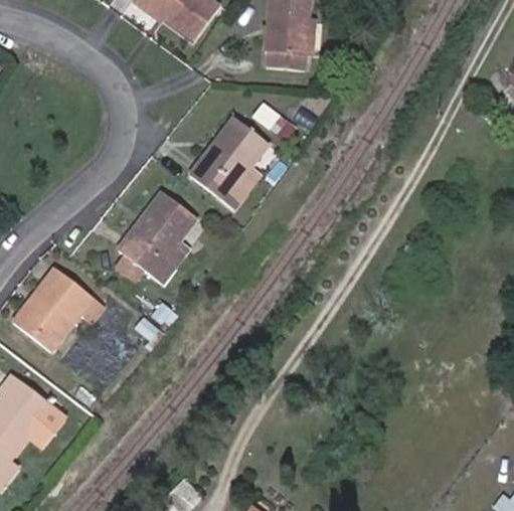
[(161,21),(166,15),(147,0),(139,0),(137,3),(161,21)]
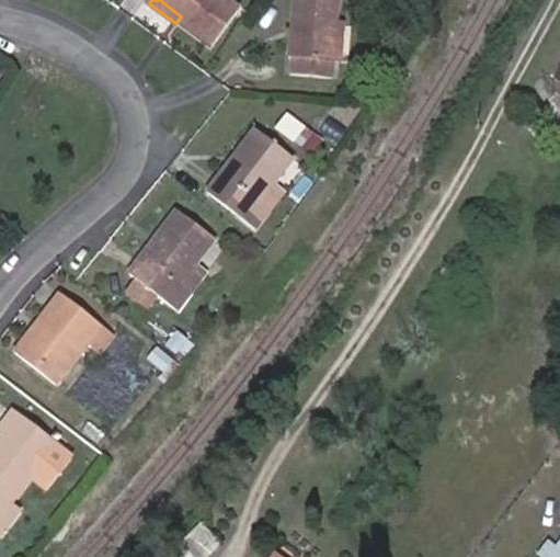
[(160,0),(181,16),(212,41),(238,6),(230,0),(160,0)]
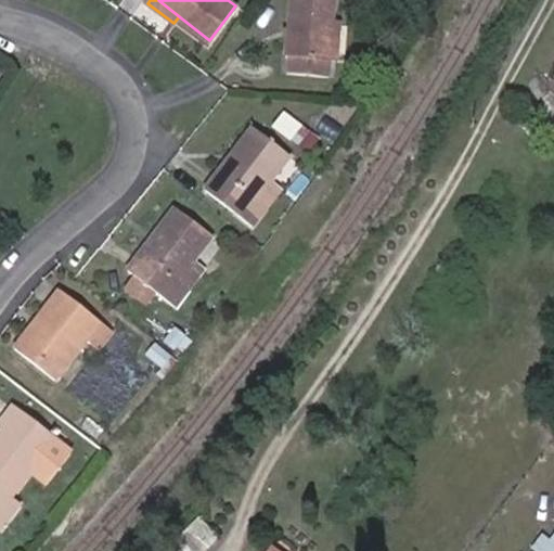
[(335,21),(336,0),(290,0),(284,55),(288,56),(287,71),(329,76),(331,60),(337,61),(342,22),(335,21)]
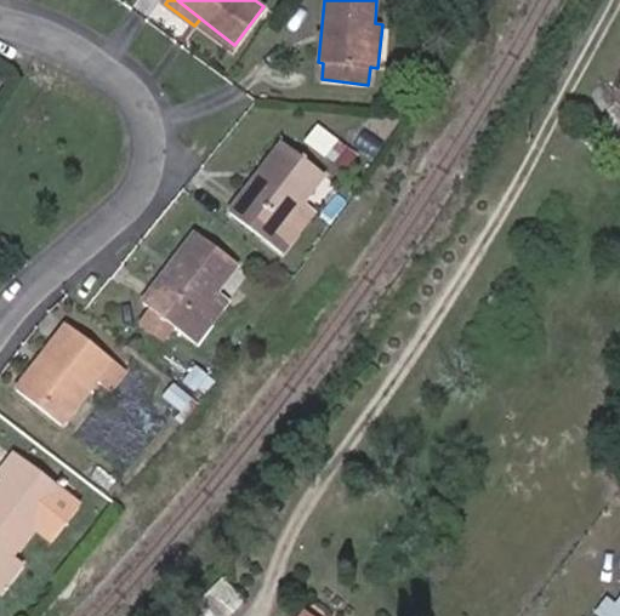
[(307,140),(324,154),(336,140),(318,126),(307,140)]
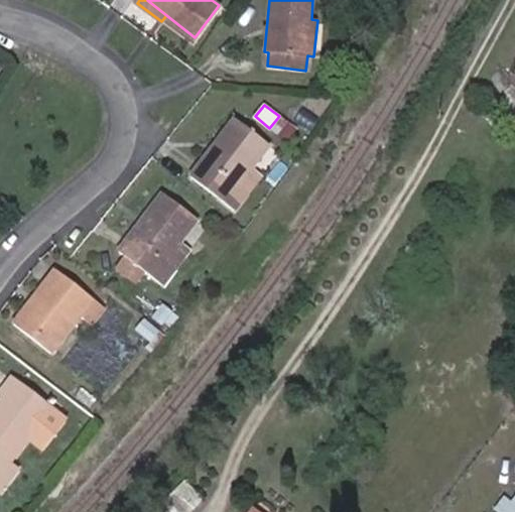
[(239,185),(253,167),(270,144),(235,117),(203,157),(206,160),(194,175),(238,210),(250,194),(239,185)]
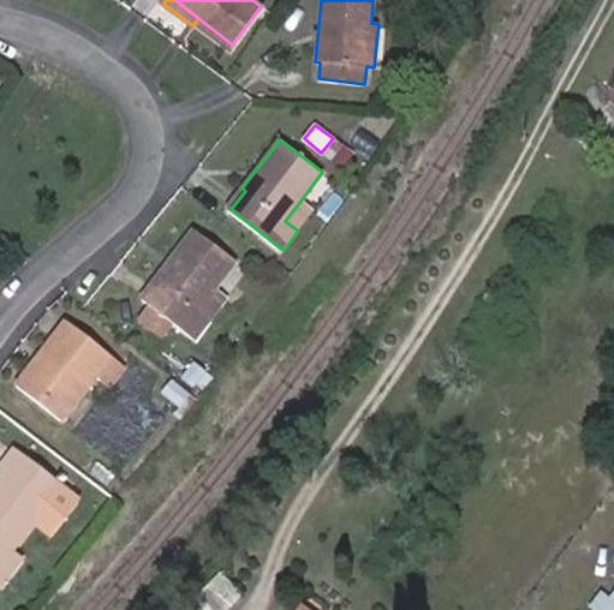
[(355,155),(339,143),(328,157),(344,168),(355,155)]
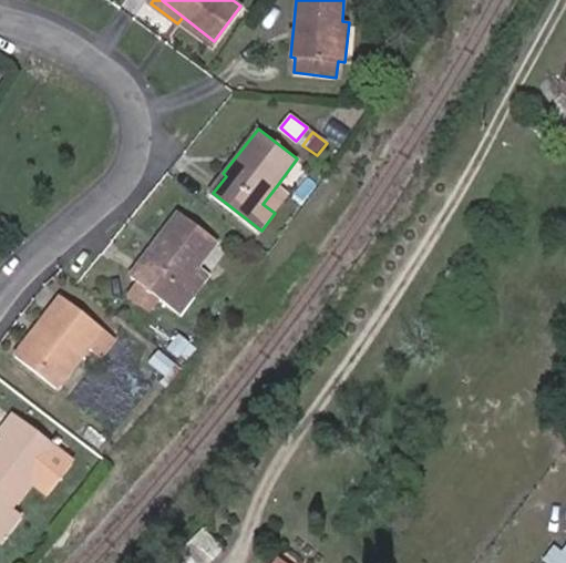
[(290,193),(278,184),(263,204),(275,213),(290,193)]
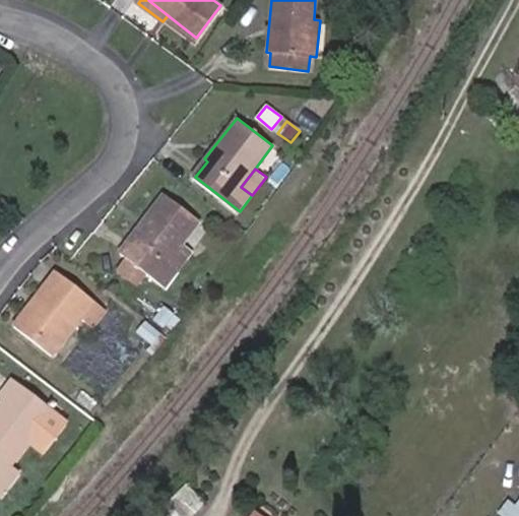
[(169,263),(184,244),(200,222),(164,193),(132,236),(135,238),(123,253),(168,286),(180,272),(169,263)]
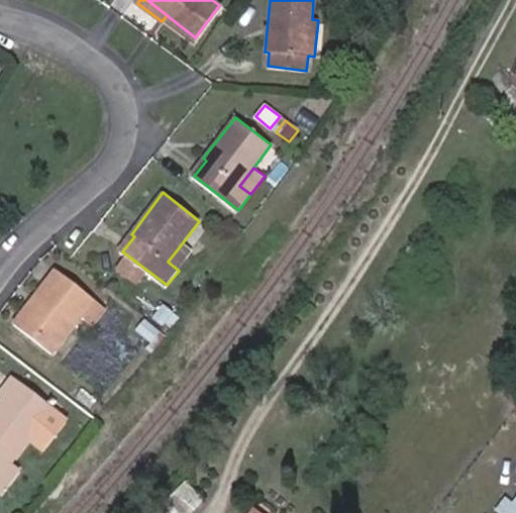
[(194,250),(183,242),(168,262),(179,271),(194,250)]
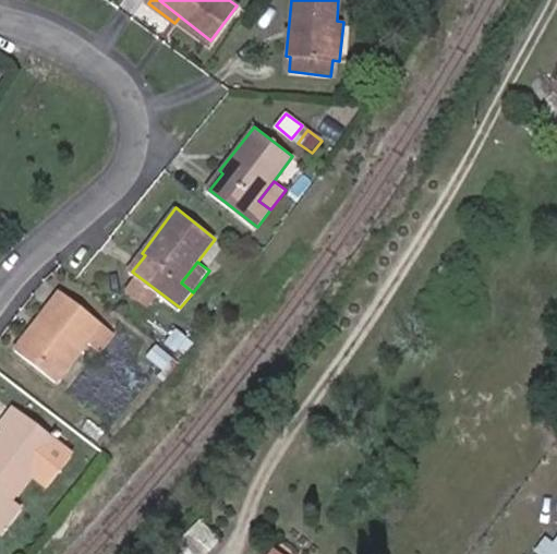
[(60,383),(89,345),(100,352),(116,334),(58,288),(46,304),(52,310),(36,330),(29,326),(12,347),(60,383)]
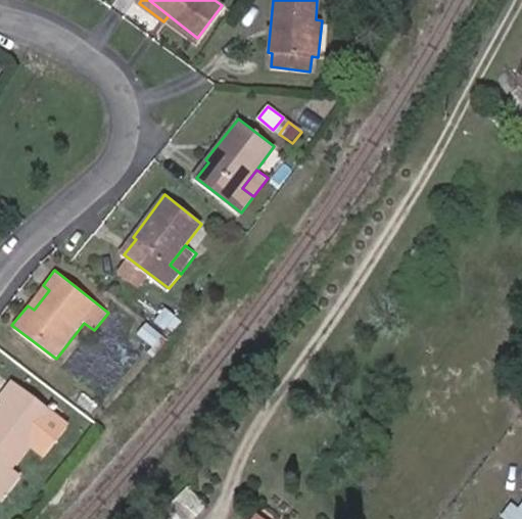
[(151,345),(157,350),(167,340),(146,323),(137,333),(151,345)]
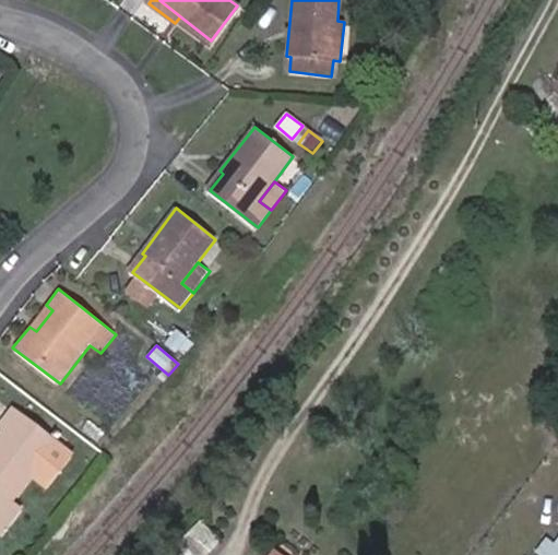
[(31,475),(56,441),(13,409),(0,425),(6,429),(0,436),(0,530),(1,532),(21,507),(11,500),(31,475)]
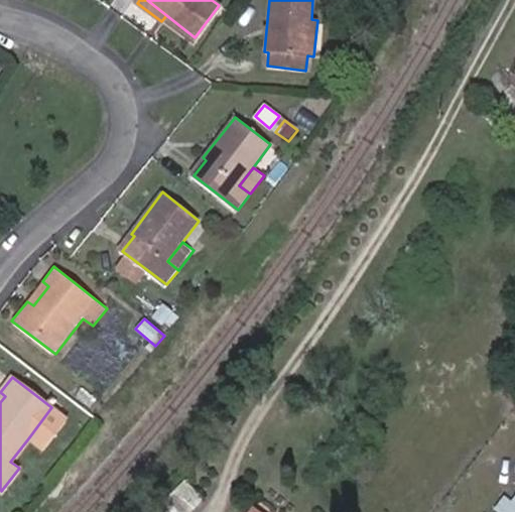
[(68,419),(51,407),(28,438),(43,450),(68,419)]
